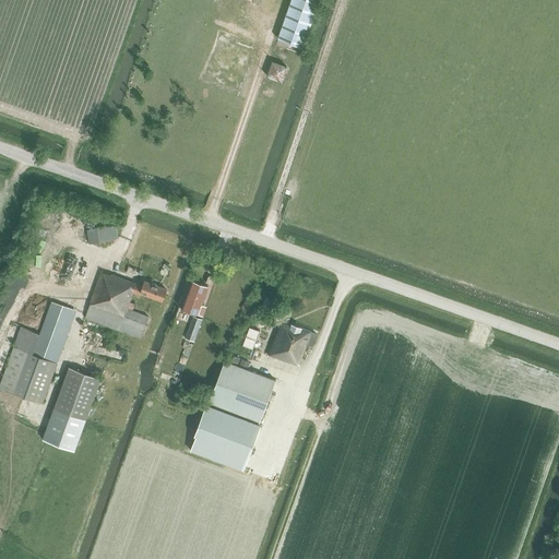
[(270,0),(269,7),(285,12),(288,0),(270,0)]
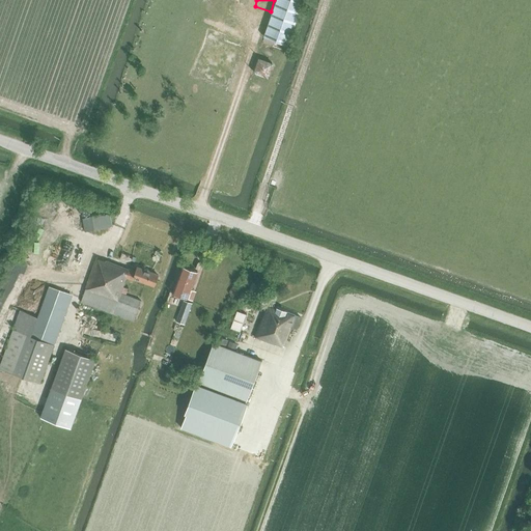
[(276,0),(264,36),(287,45),(303,0),(276,0)]
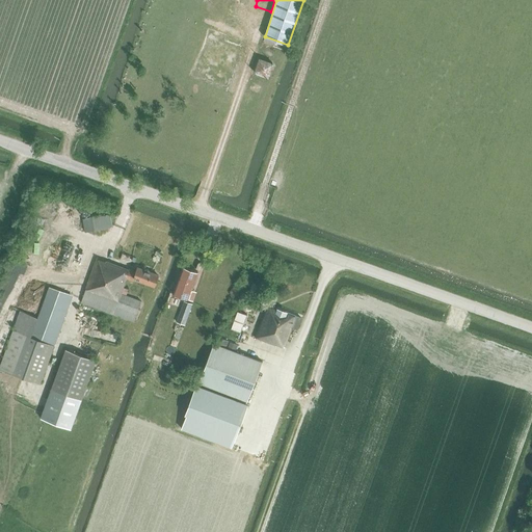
[(247,91),(259,96),(262,86),(250,83),(247,91)]
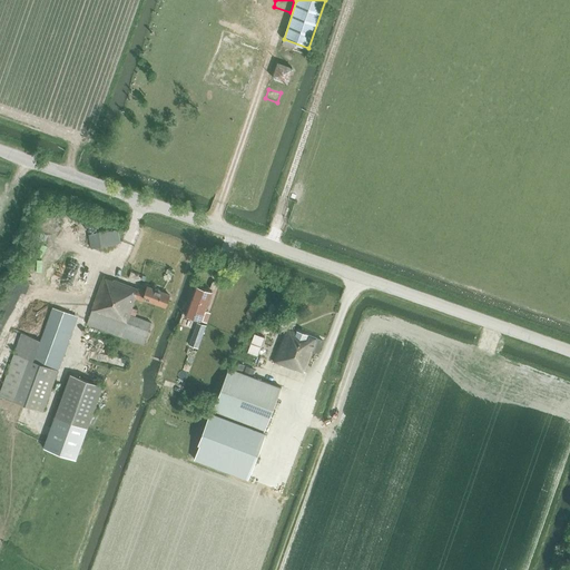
[(120,242),(119,232),(107,234),(100,235),(70,241),(72,253),(102,247),(102,246),(108,245),(115,244),(114,243),(120,242)]
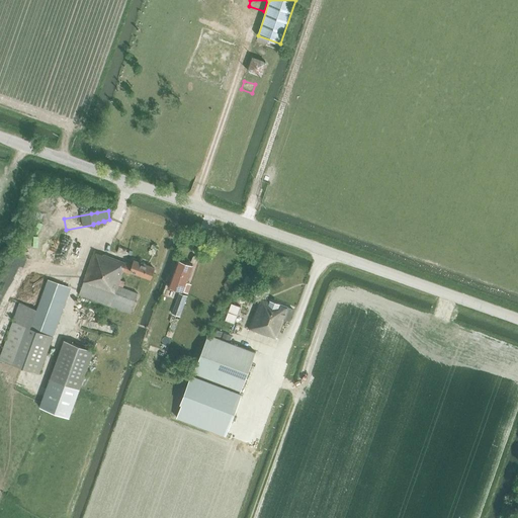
[(134,260),(132,265),(103,254),(103,255),(94,252),(84,282),(79,294),(131,314),(138,292),(122,286),(118,285),(123,271),(127,272),(131,273),(132,272),(151,279),(155,267),(134,260)]
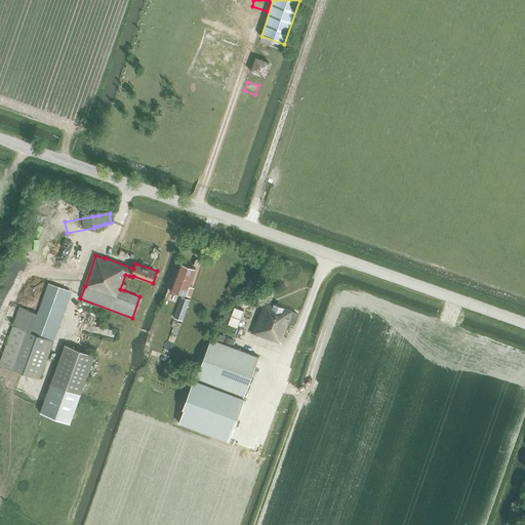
[(176,290),(185,293),(180,307),(187,309),(194,288),(190,287),(190,285),(195,271),(179,266),(171,287),(176,289),(176,290)]
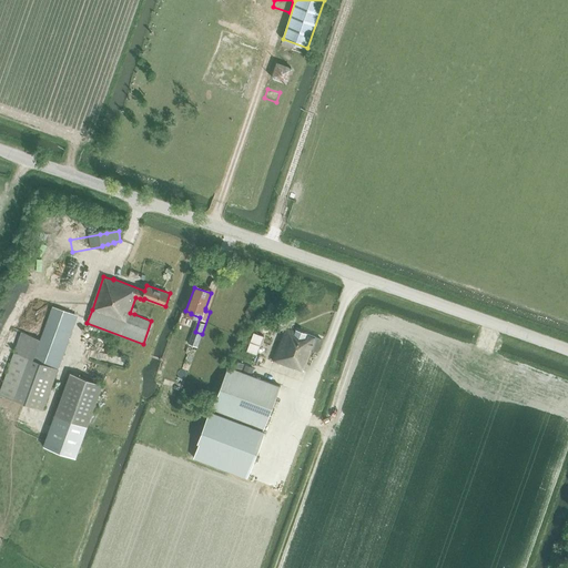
[(130,313),(134,314),(135,311),(137,311),(140,298),(135,297),(130,313)]
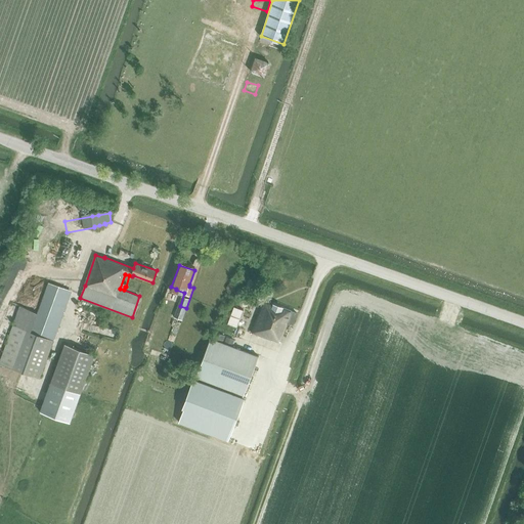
[(0,360),(0,363),(40,379),(54,340),(31,332),(33,325),(56,334),(72,292),(48,284),(38,313),(20,306),(0,360)]
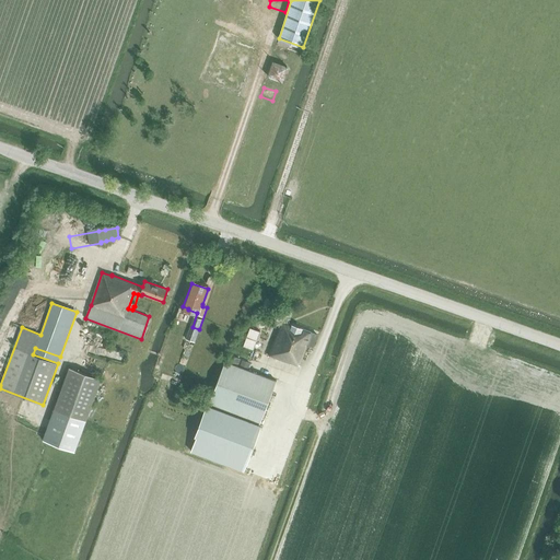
[(291,364),(291,363),(299,365),(306,345),(313,347),(317,334),(311,331),(282,321),(269,356),(291,364)]
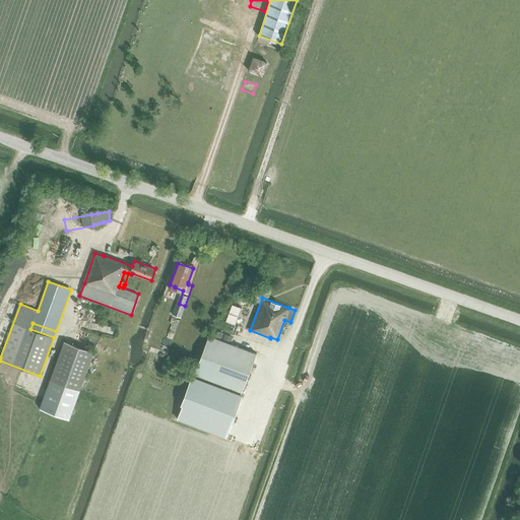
[(212,336),(221,339),(223,334),(214,330),(212,336)]
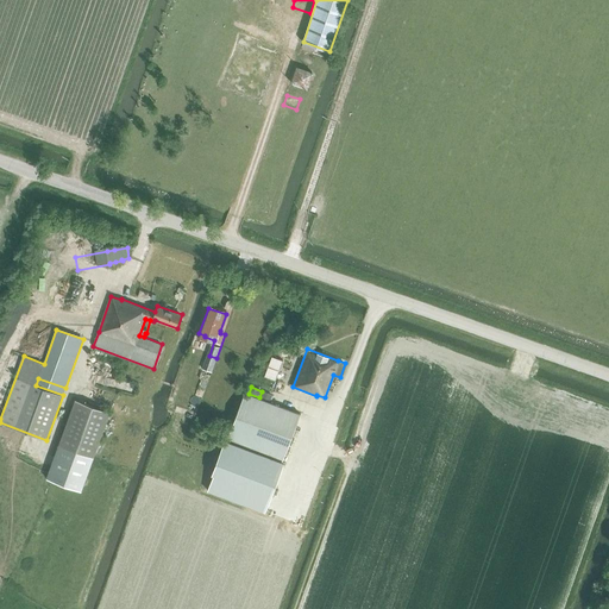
[(227,438),(283,459),(300,414),(245,393),(227,438)]
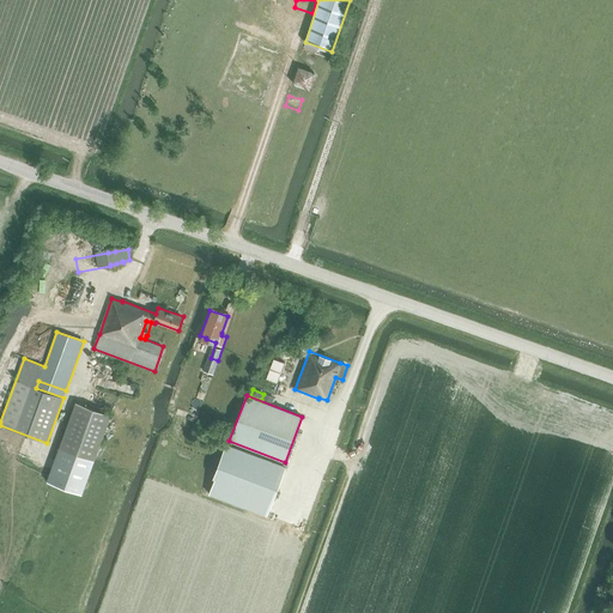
[(60,448),(95,460),(111,414),(77,402),(60,448)]
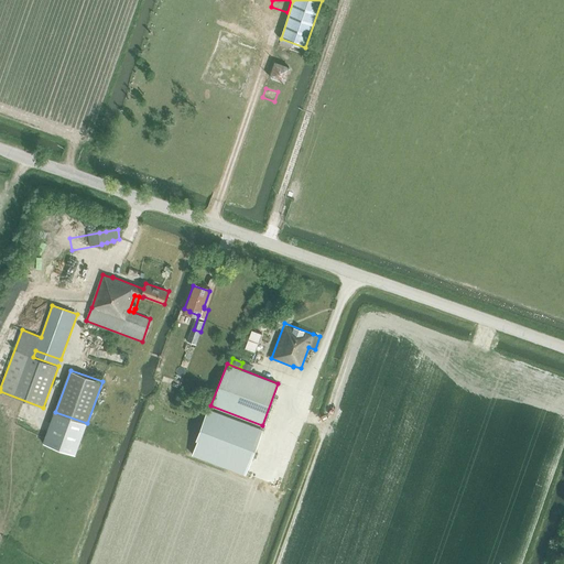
[(245,473),(262,427),(210,408),(193,453),(245,473)]
